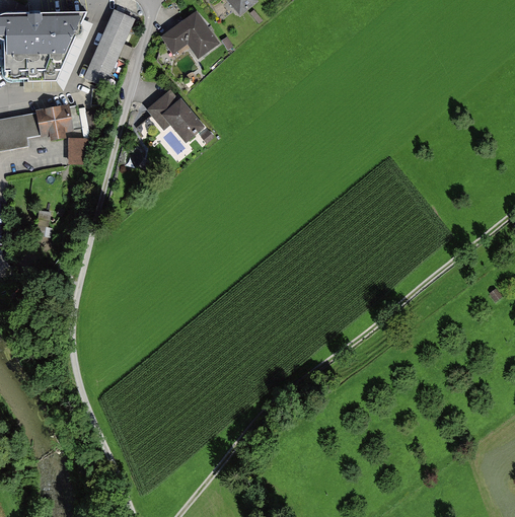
[(227,0),(238,15),(256,2),(254,0),(227,0)]
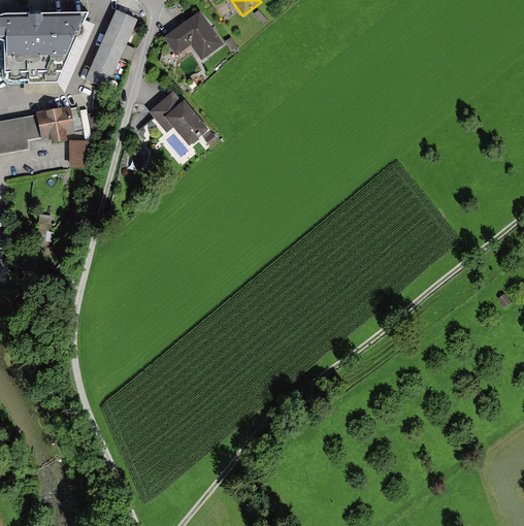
[(135,18),(116,9),(87,78),(106,87),(135,18)]
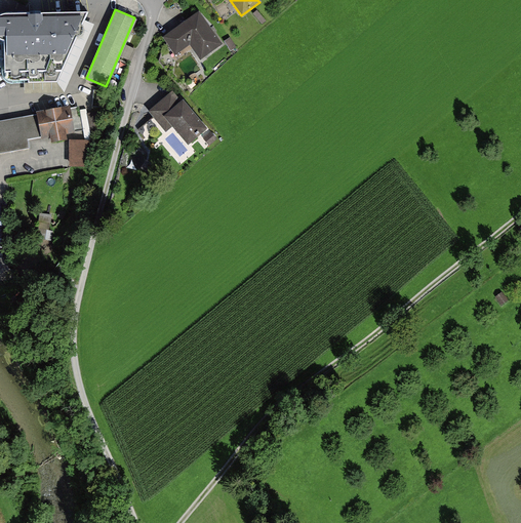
[(85,10),(1,12),(0,12),(0,75),(3,77),(22,77),(22,72),(63,71),(85,10)]
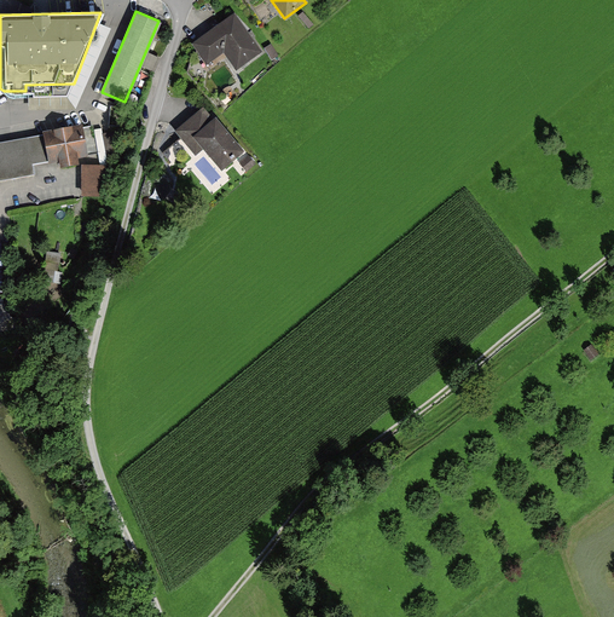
[(235,13),(193,38),(207,62),(221,53),(230,68),(256,52),(235,13)]
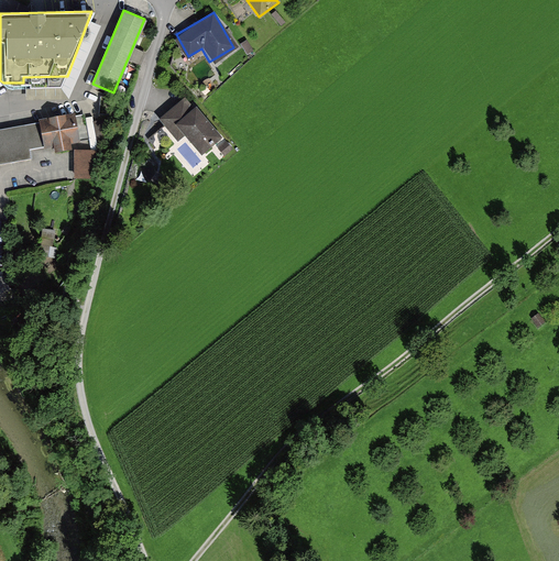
[(164,124),(146,138),(153,144),(167,133),(174,142),(186,132),(203,154),(222,138),(187,95),(159,118),(164,124)]
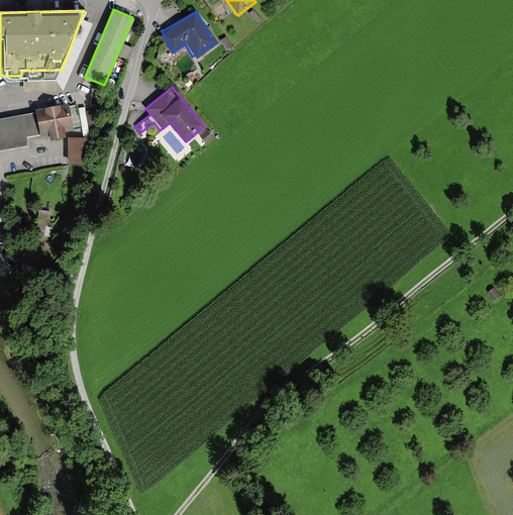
[(36,113),(0,117),(0,148),(26,145),(25,134),(38,132),(39,135),(52,133),(53,138),(67,136),(66,131),(77,129),(73,103),(36,108),(36,113)]
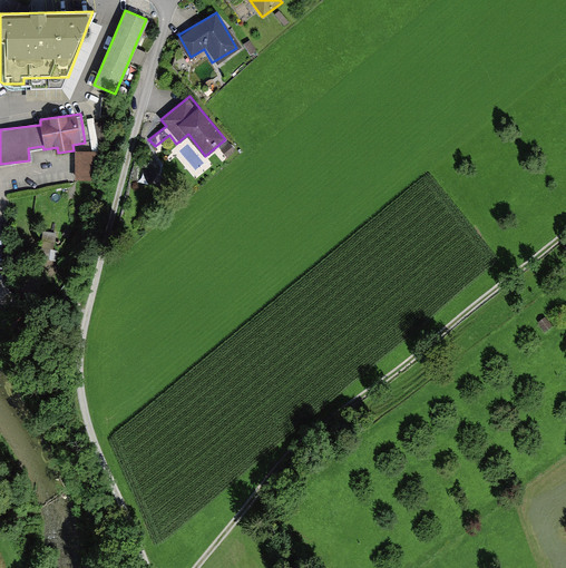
[(94,153),(72,153),(72,179),(94,179),(94,153)]
